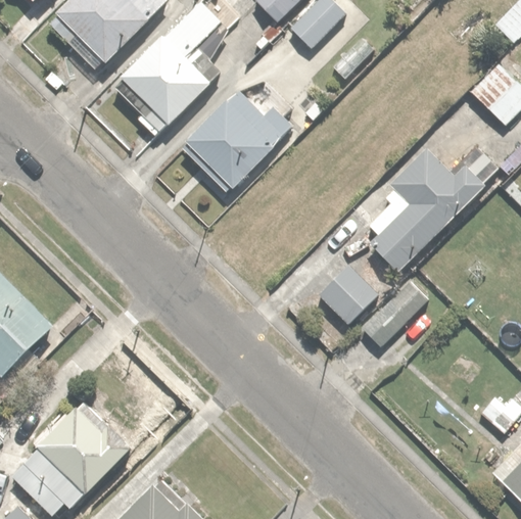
[(57,13),(48,22),(91,66),(97,59),(103,65),(169,2),(166,0),(66,0),(55,11),(57,13)]
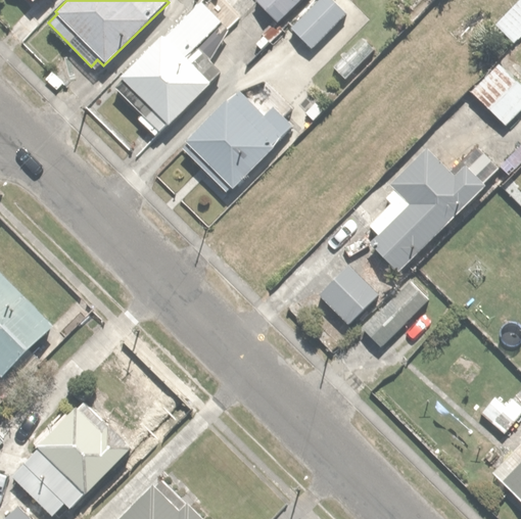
[(241,0),(200,0),(173,30),(200,55),(246,4),(241,0)]
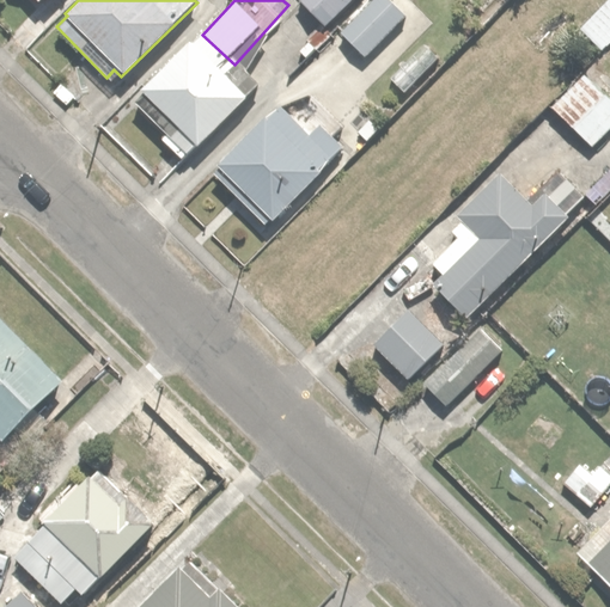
[(296,0),(321,29),(352,0),(296,0)]
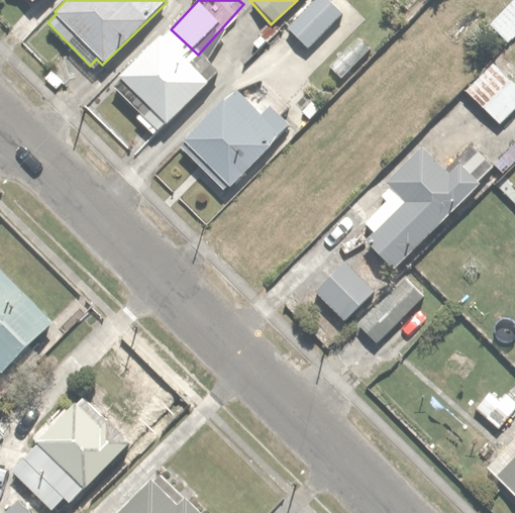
[(330,0),(311,0),(285,27),(307,49),(343,12),(330,0)]
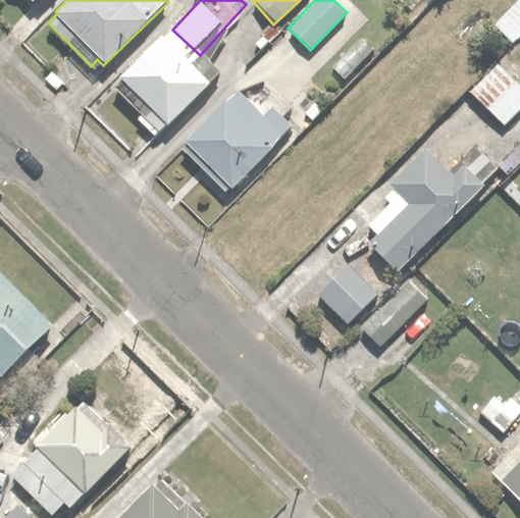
[(519,0),(517,0),(494,24),(514,47),(519,40),(519,0)]
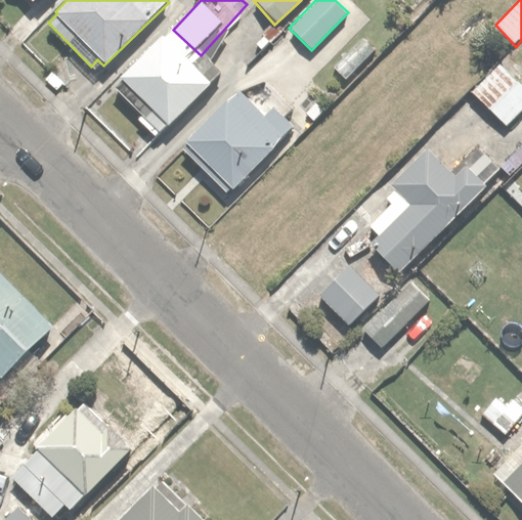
[(165,32),(119,76),(122,79),(113,88),(138,116),(136,118),(150,133),(209,78),(165,32)]
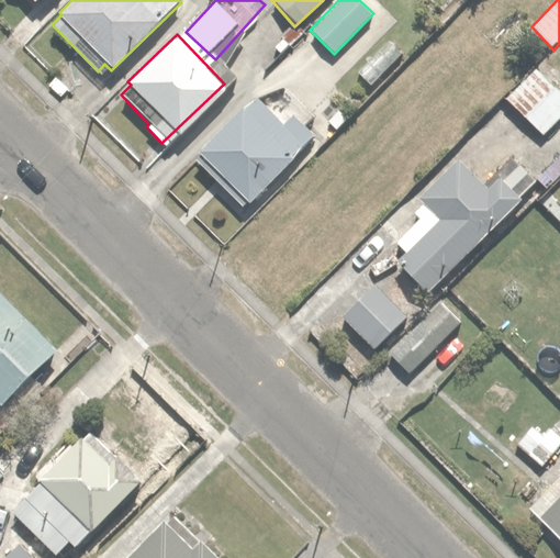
[(389,34),(355,73),(374,91),(410,52),(389,34)]
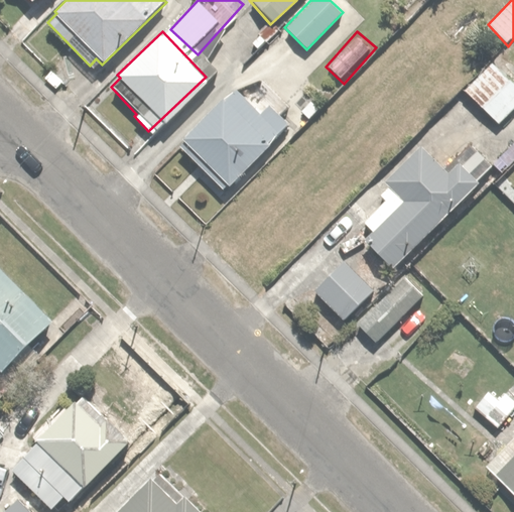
[(513,106),(513,86),(491,61),(463,88),(496,123),(513,106)]
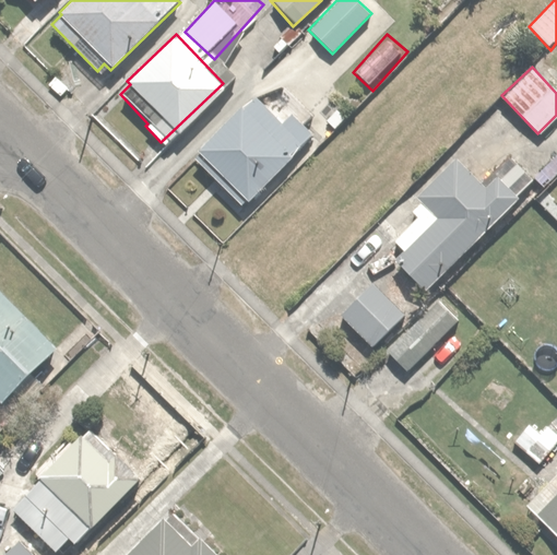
[(253,91),(189,154),(238,204),(303,141),(253,91)]
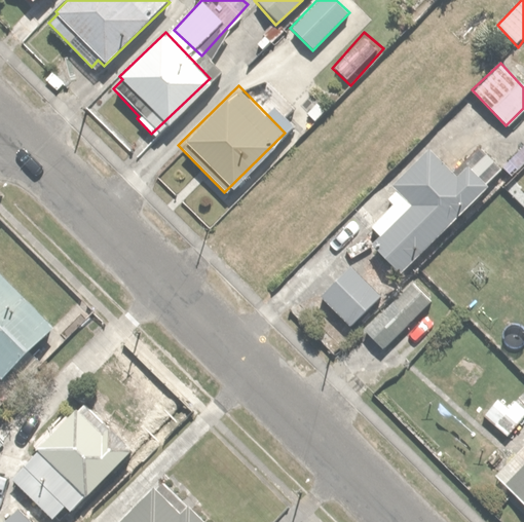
[(372,243),(404,272),(499,172),(475,148),(452,172),(427,147),(390,185),(395,188),(384,198),(390,204),(368,228),(377,237),(372,243)]
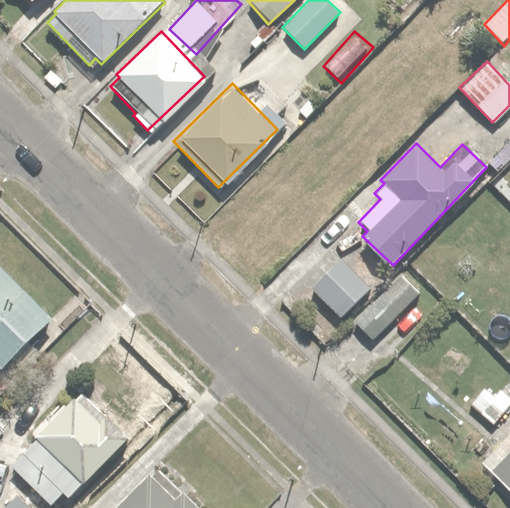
[(340,259),(311,288),(339,315),(367,286),(340,259)]
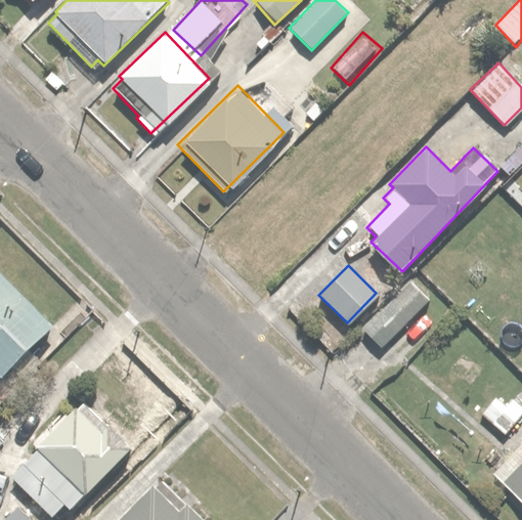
[(0,367),(49,320),(0,269),(0,367)]
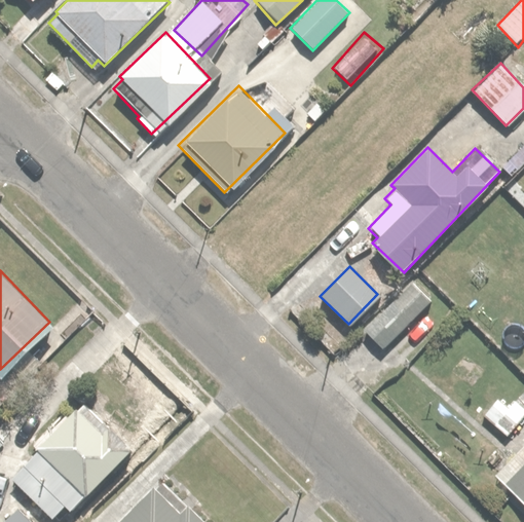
[(412,283),(365,330),(382,348),(431,300),(412,283)]
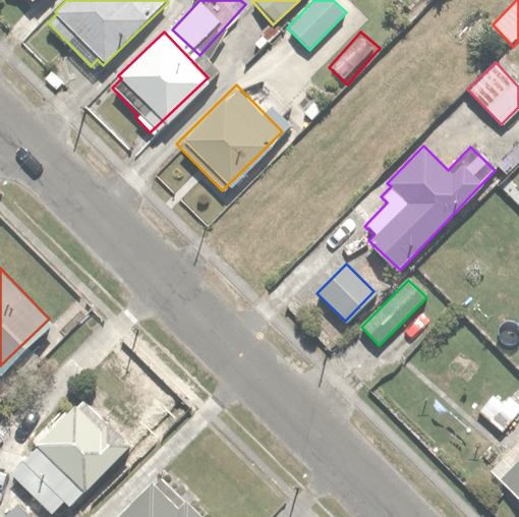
[(0,400),(9,392),(0,382),(0,400)]
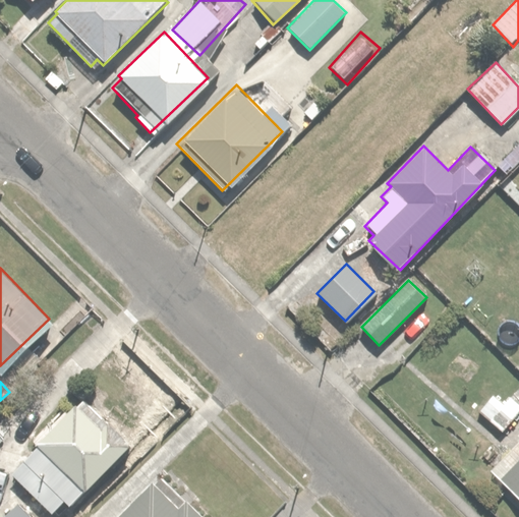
[(87,393),(10,473),(53,514),(65,502),(70,507),(135,439),(87,393)]
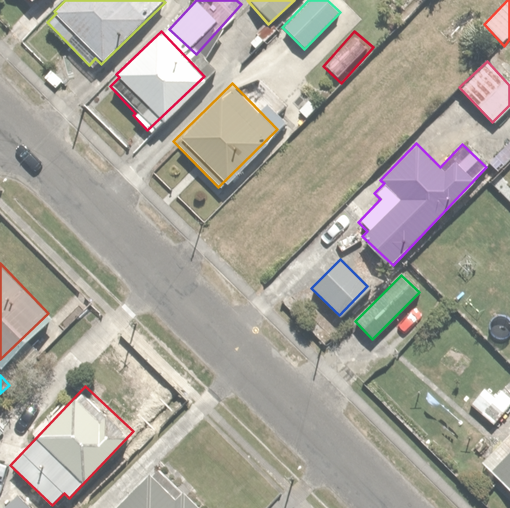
[(509,439),(509,440),(484,463),(509,490),(509,439)]
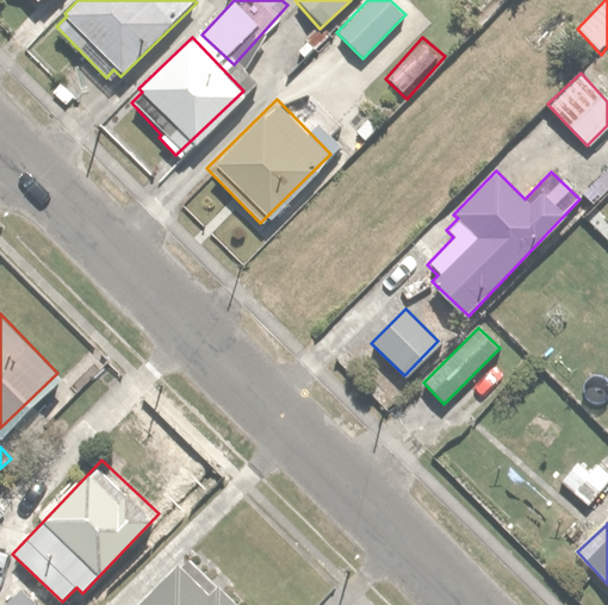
[(182,561),(136,604),(239,604),(219,585),(212,592),(182,561)]
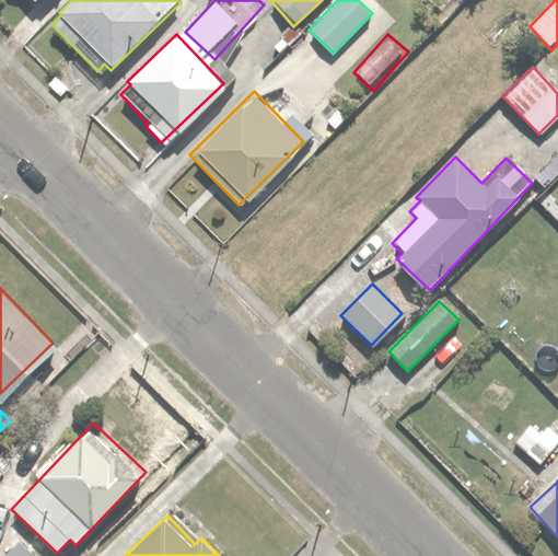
[(32,555),(18,540),(1,555),(32,555)]
